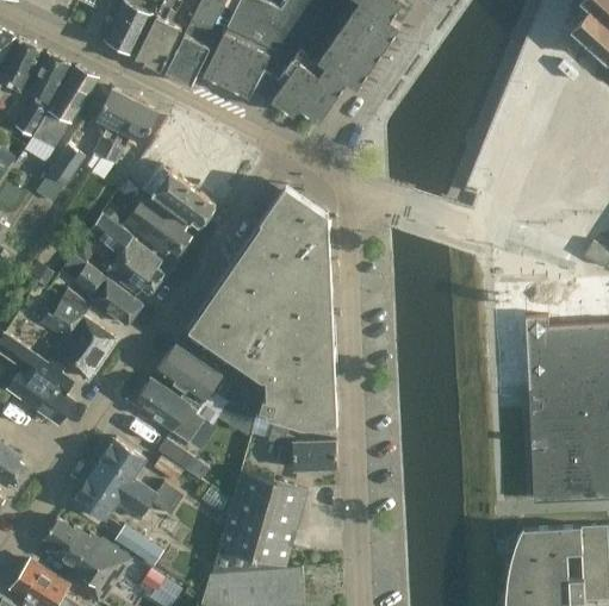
[(123,0),(101,43),(130,57),(150,16),(135,8),(138,0),(123,0)]
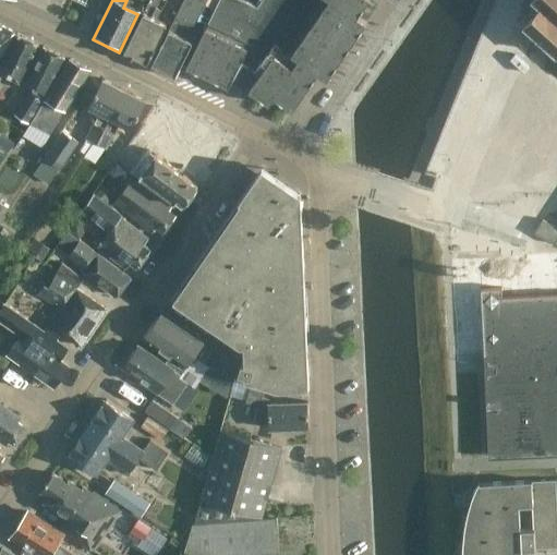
[(166,0),(149,0),(122,53),(146,65),(165,27),(149,20),(155,10),(160,13),(166,0)]
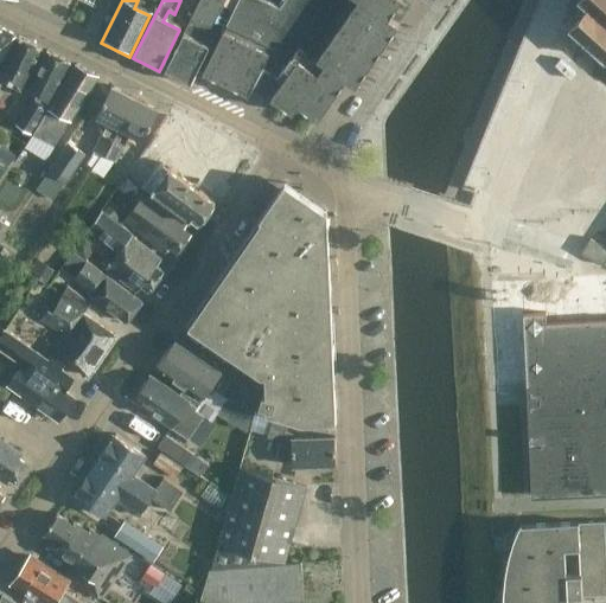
[(224,0),(199,0),(163,74),(189,85),(208,47),(203,45),(209,32),(224,0)]
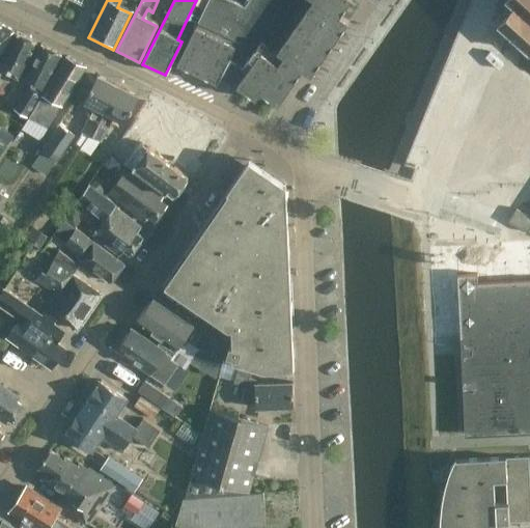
[(249,0),(244,8),(225,0),(207,0),(175,65),(187,72),(215,84),(214,86),(225,92),(230,81),(233,77),(233,76),(240,80),(235,86),(254,100),(259,93),(277,105),(301,71),(306,75),(309,77),(310,76),(330,47),(346,23),(343,20),(338,17),(345,6),(350,0),(249,0)]
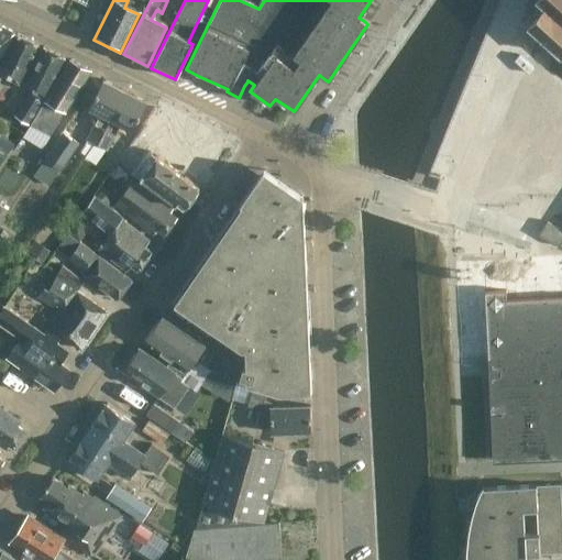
[(561,0),(536,0),(535,1),(543,9),(527,29),(538,37),(561,61),(561,0)]
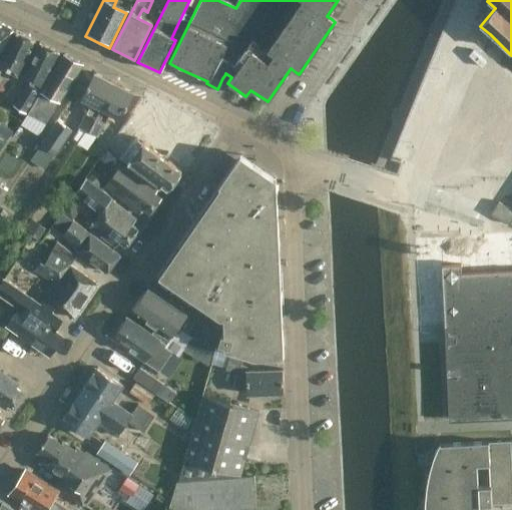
[(0,52),(14,31),(0,24),(0,52)]
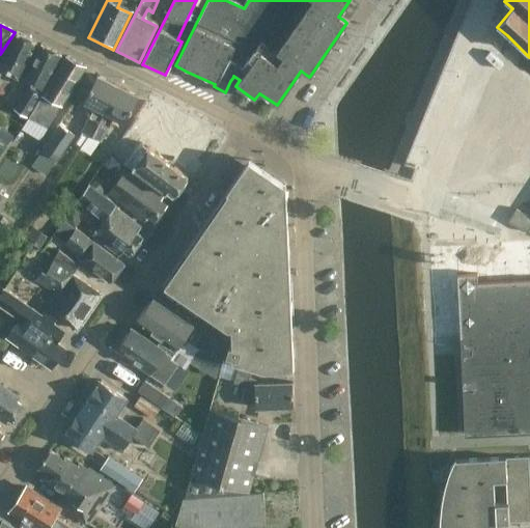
[(4,56),(0,54),(0,78),(2,75),(18,82),(37,45),(16,34),(4,56)]
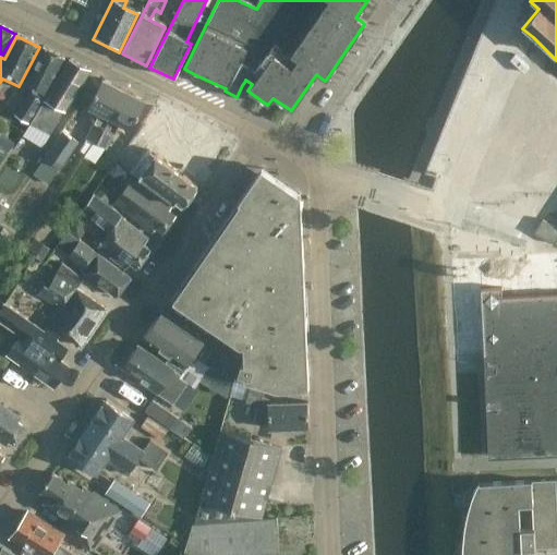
[(64,60),(41,49),(23,88),(29,92),(14,118),(28,127),(40,104),(41,105),(47,98),(64,60)]
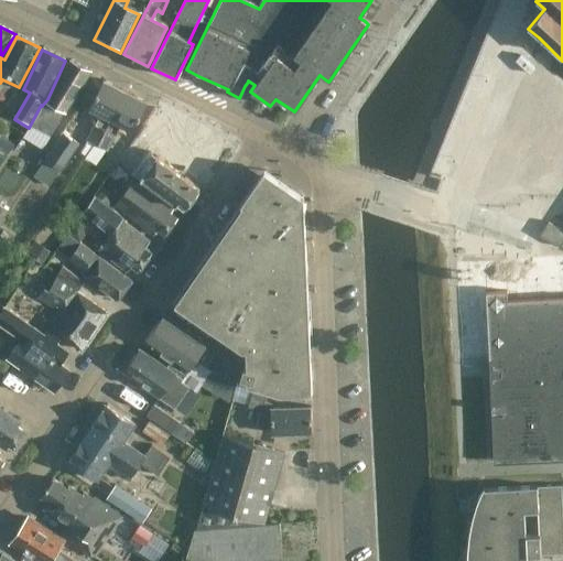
[(91,74),(71,62),(31,128),(50,139),(64,115),(65,116),(91,74)]
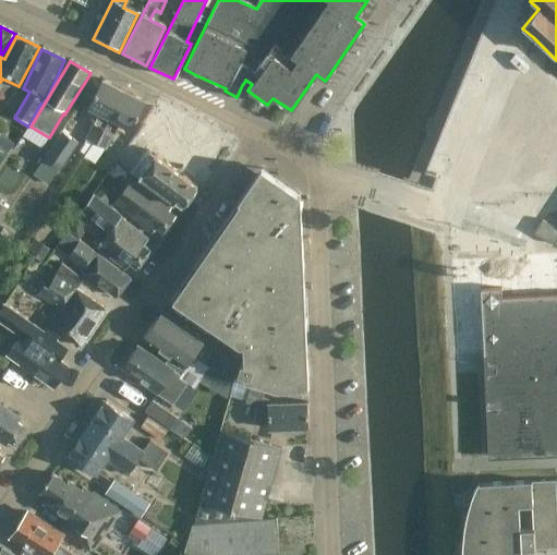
[(85,142),(96,147),(123,94),(101,83),(87,110),(99,116),(85,142)]
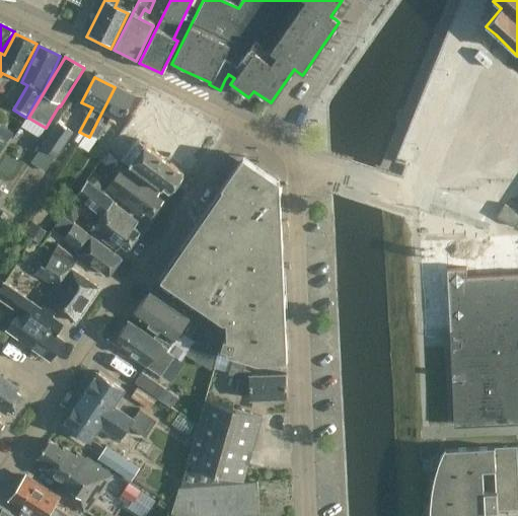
[(135,97),(115,87),(89,137),(98,142),(112,118),(122,123),(135,97)]
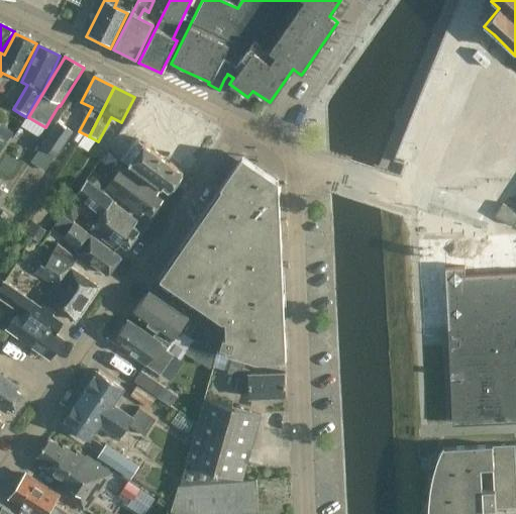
[(204,126),(146,94),(125,124),(187,168),(207,139),(204,126)]
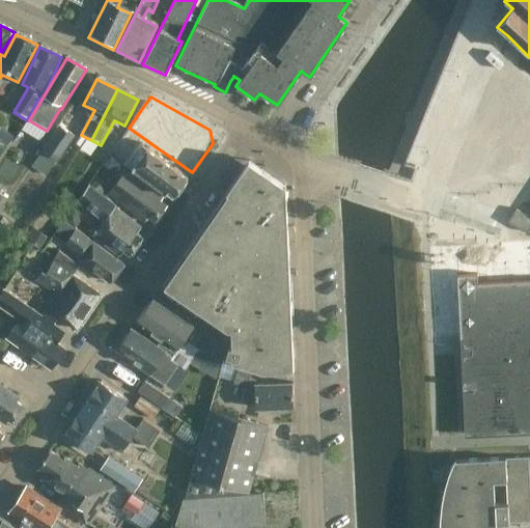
[(56,162),(72,139),(55,129),(40,151),(42,153),(56,162)]
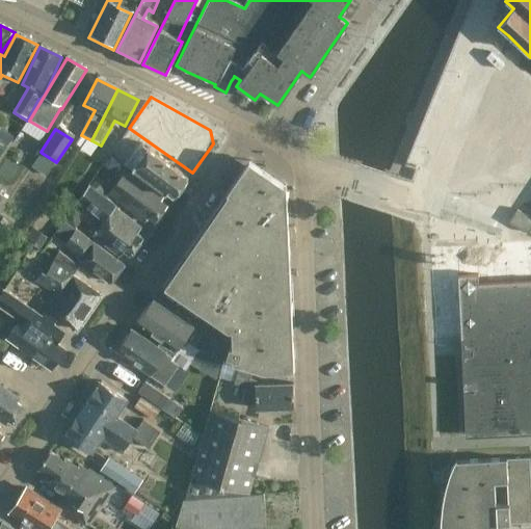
[(0,146),(4,149),(11,139),(0,130),(0,146)]
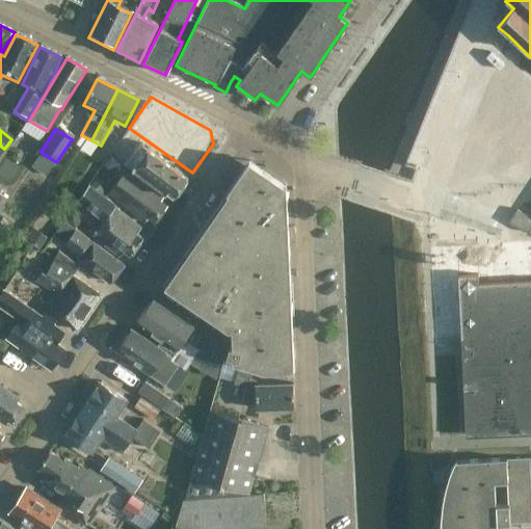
[(170,192),(176,196),(187,180),(147,150),(132,172),(167,195),(170,192)]
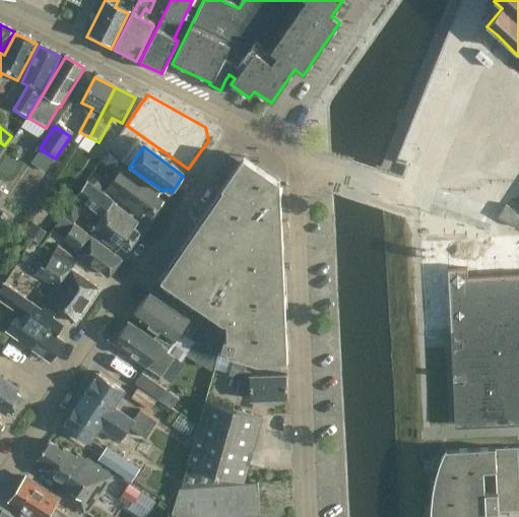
[(41,149),(30,165),(44,175),(55,158),(41,149)]
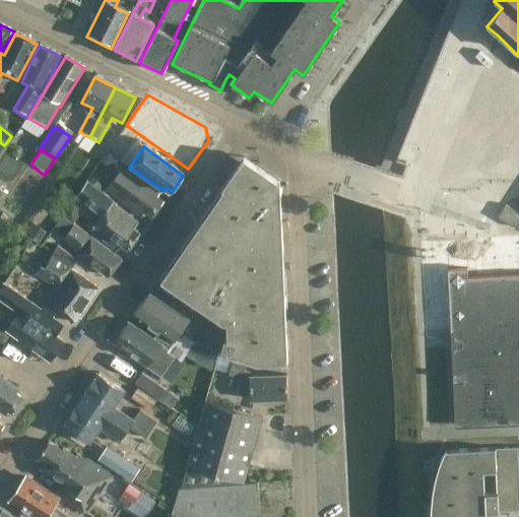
[(226,350),(226,353),(226,356),(258,365),(279,364),(286,363),(284,303),(283,295),(283,287),(281,246),(281,245),(280,209),(279,183),(262,172),(243,158),(158,280),(222,324),(225,323),(226,339),(223,339),(220,348),(226,350)]
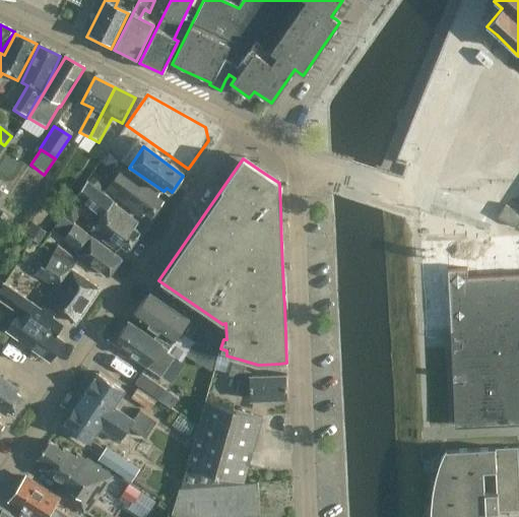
[(150,219),(163,203),(155,198),(158,194),(123,167),(105,192),(140,219),(143,215),(150,219)]
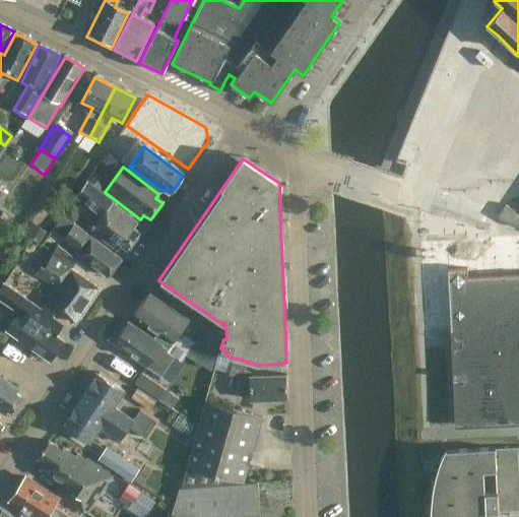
[(126,252),(139,235),(132,231),(137,224),(110,204),(112,201),(86,182),(74,198),(101,217),(90,232),(117,251),(120,248),(126,252)]
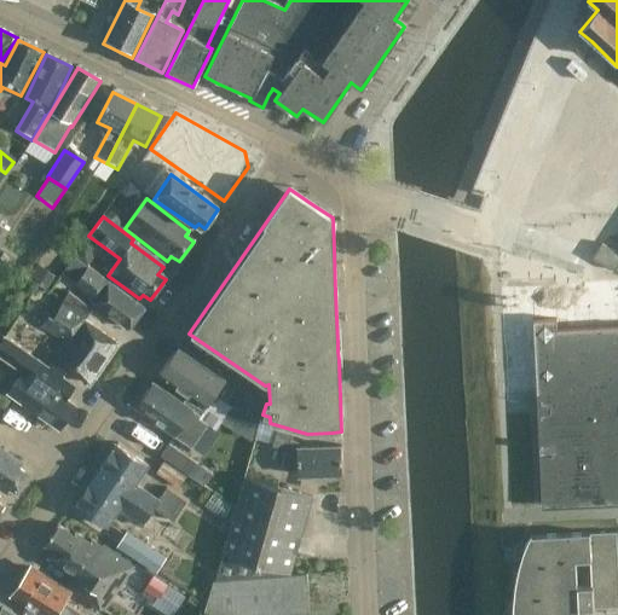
[(92,261),(91,251),(84,247),(74,260),(86,270),(87,268),(92,261)]
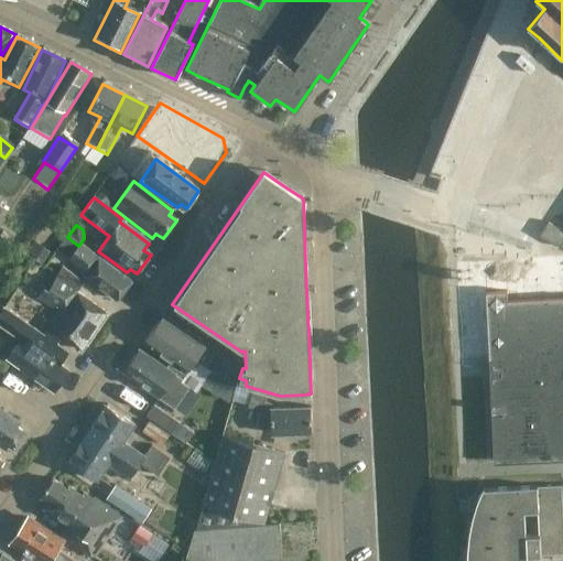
[(539,238),(559,250),(562,244),(562,234),(547,225),(539,238)]
